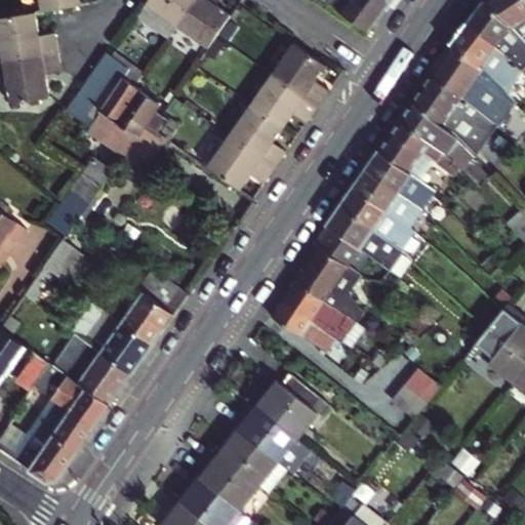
[(41,0),(43,11),(52,9),(82,4),(81,0),(41,0)]
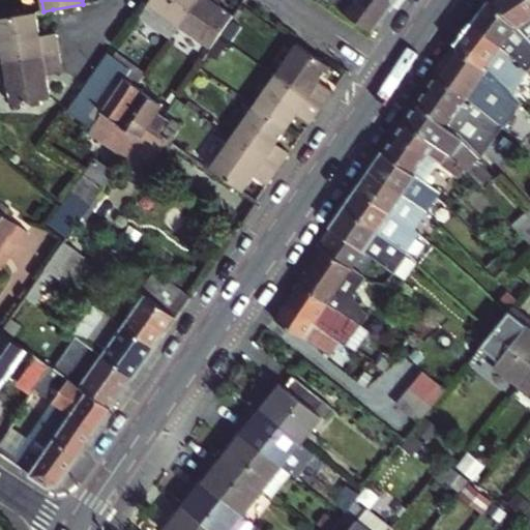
[(181,26),(199,0),(152,0),(142,16),(173,37),(181,26)]
